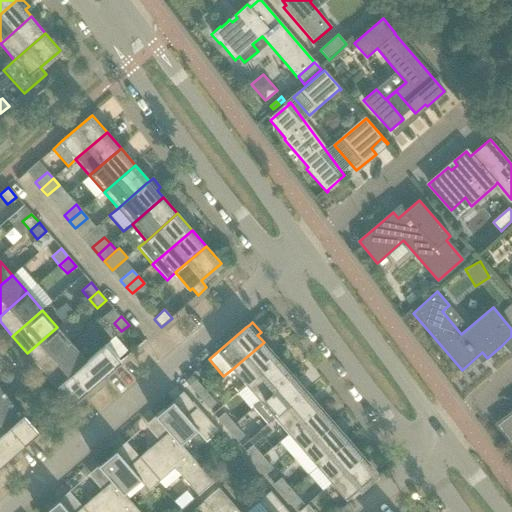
[(121,331),(114,323),(105,330),(113,339),(121,331)]
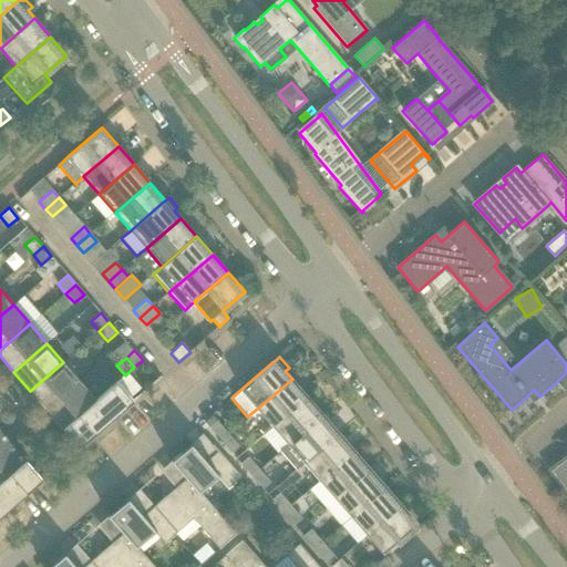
[(30,391),(47,410),(80,381),(63,362),(30,391)]
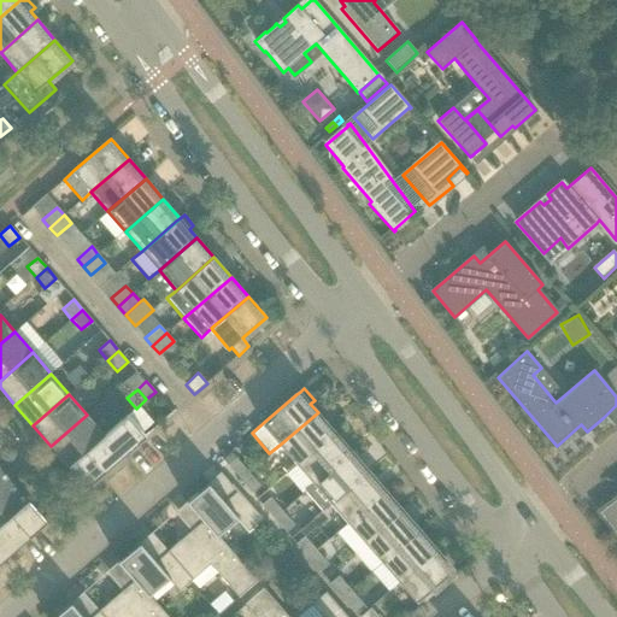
[(335,432),(318,412),(280,445),(297,464),(335,432)]
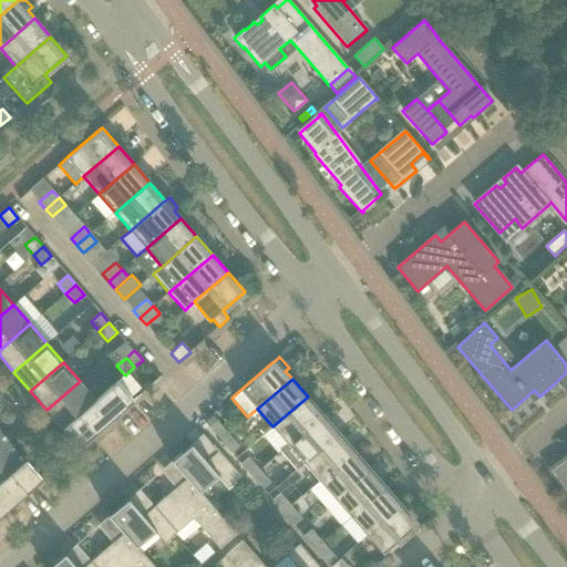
[(47,410),(63,429),(117,382),(116,381),(95,400),(80,381),(47,410)]
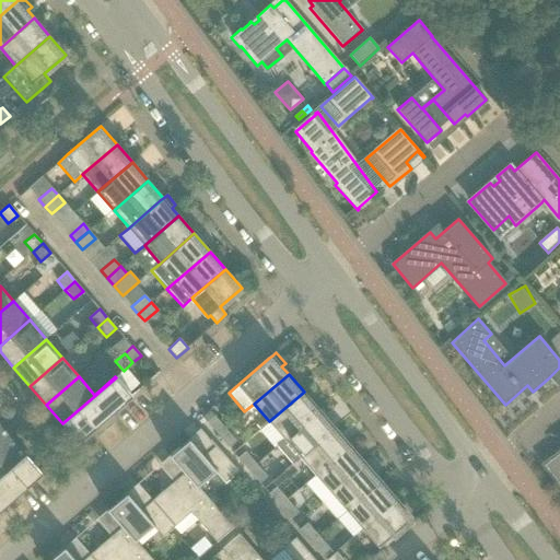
[(116,377),(62,423),(79,442),(132,396),(116,377)]
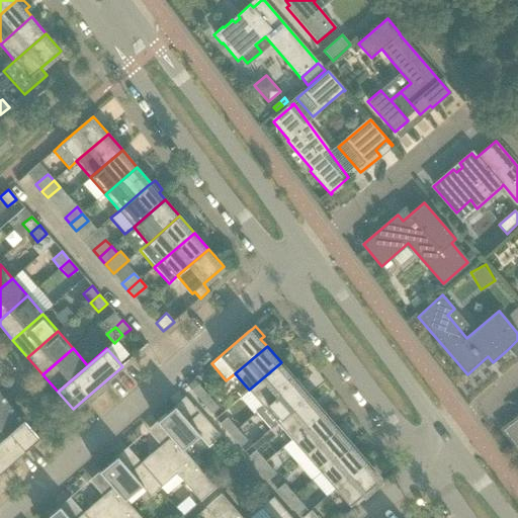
[(295,378),(281,362),(249,390),(263,407),(295,378)]
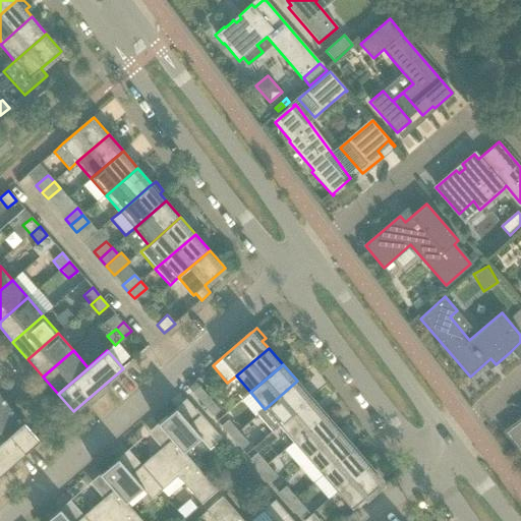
[(265,409),(257,415),(272,431),(279,425),(311,398),(297,381),(265,409)]
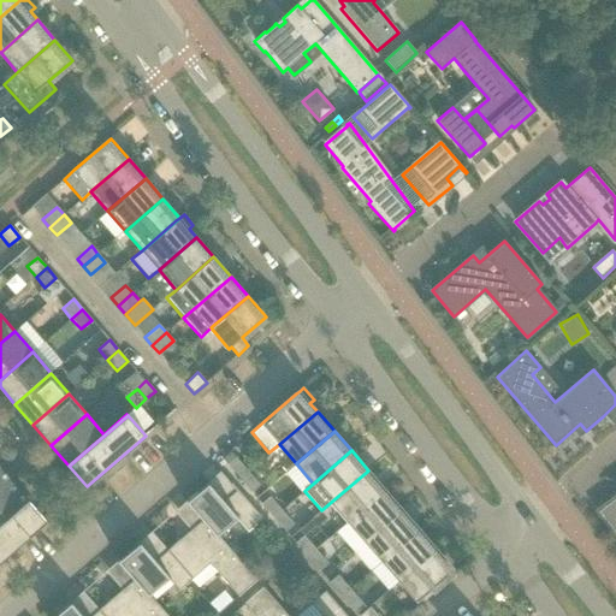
[(230,451),(223,458),(227,465),(240,479),(248,472),(236,457),(230,451)]
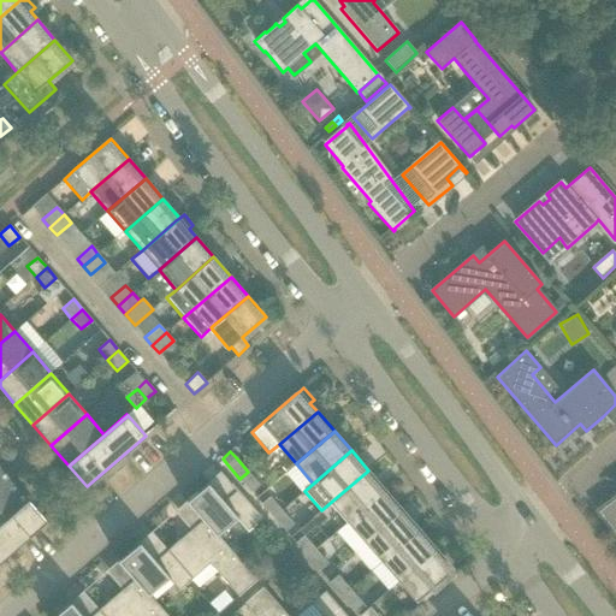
[(0,467),(0,489),(11,480),(0,467)]
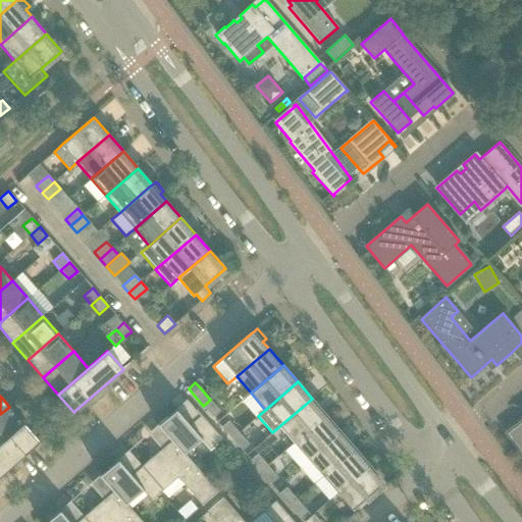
[(326,415),(312,399),(279,426),(295,442),(326,415)]
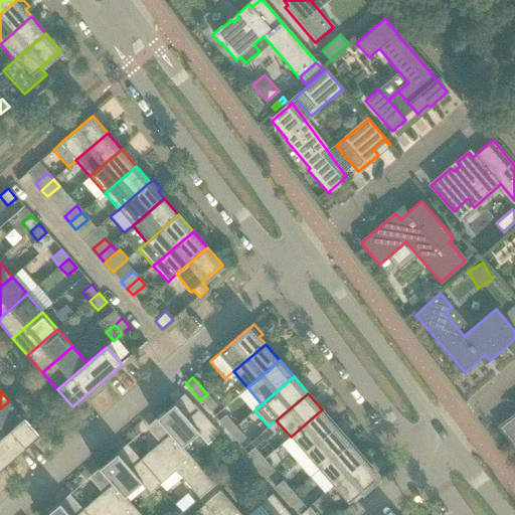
[(207,394),(200,400),(210,411),(217,405),(207,394)]
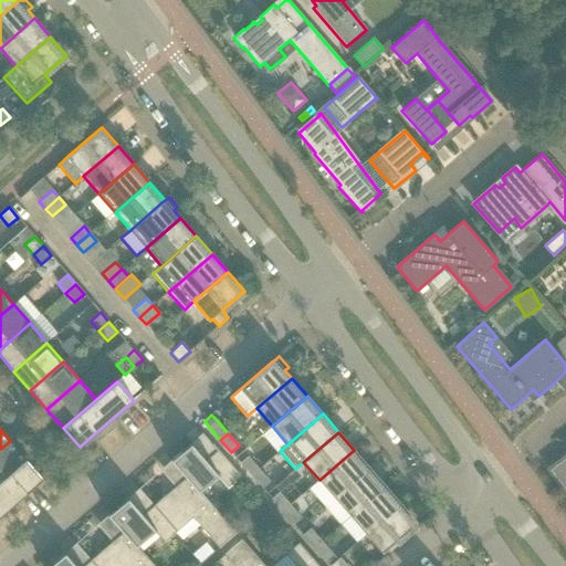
[(10,441),(0,449),(0,482),(27,460),(10,441)]
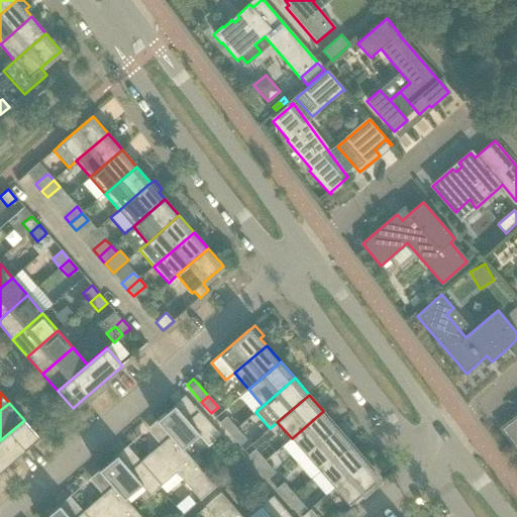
[(157,421),(170,436),(171,436),(182,449),(183,448),(199,434),(208,445),(220,435),(194,406),(194,407),(198,412),(189,421),(175,405),(157,421)]
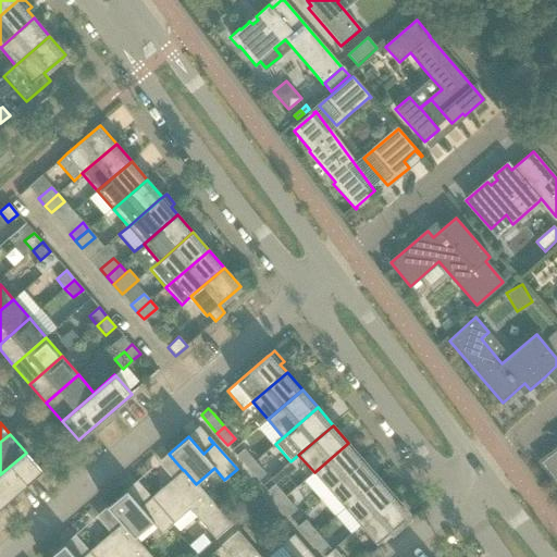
[(314,472),(305,481),(320,499),(363,460),(348,443),(314,472)]
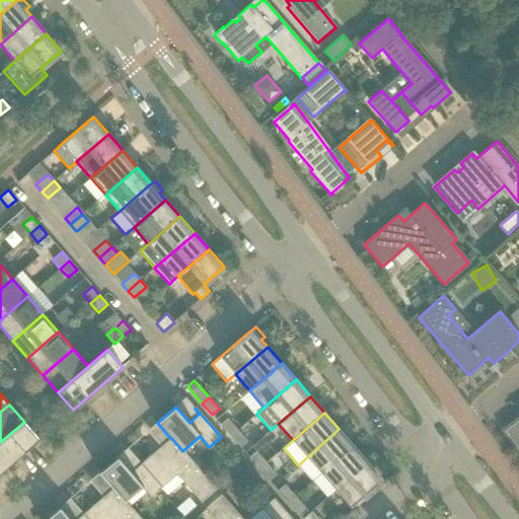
[(220,424),(231,436),(237,430),(227,418),(220,424)]
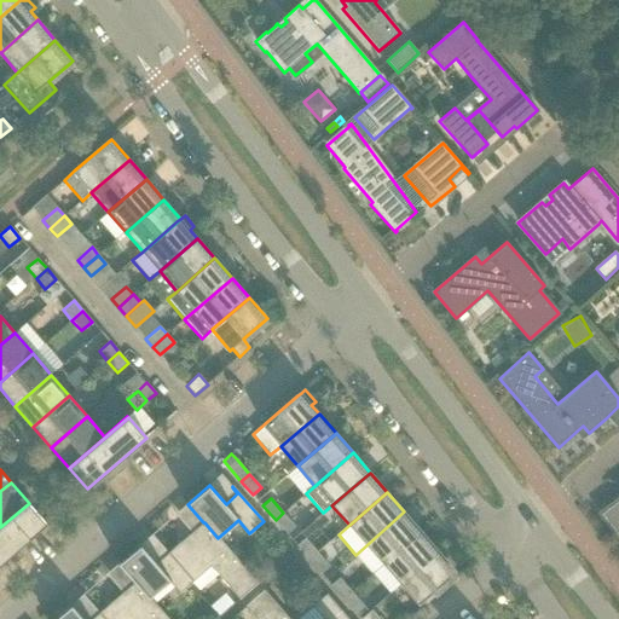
[(618,498),(600,514),(618,539),(618,498)]
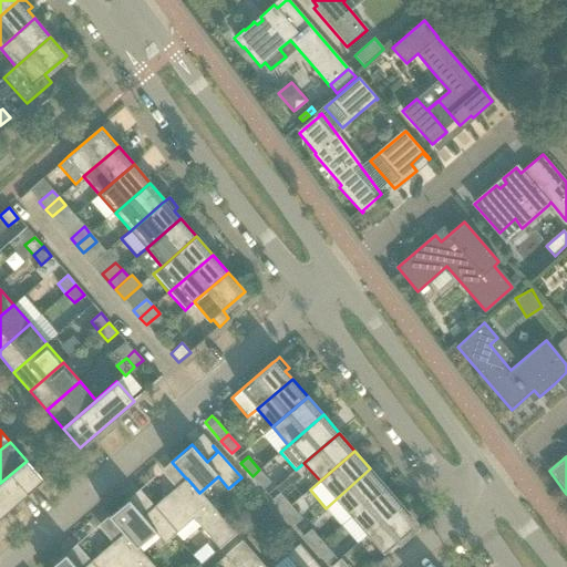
[(0,483),(0,516),(42,480),(27,461),(0,483)]
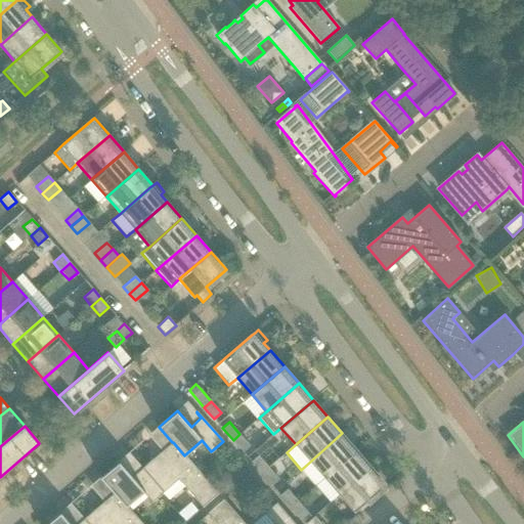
[(340,436),(301,470),(315,486),(324,478),(356,450),(350,442),(354,439),(347,431),(346,430),(342,433),(340,436)]
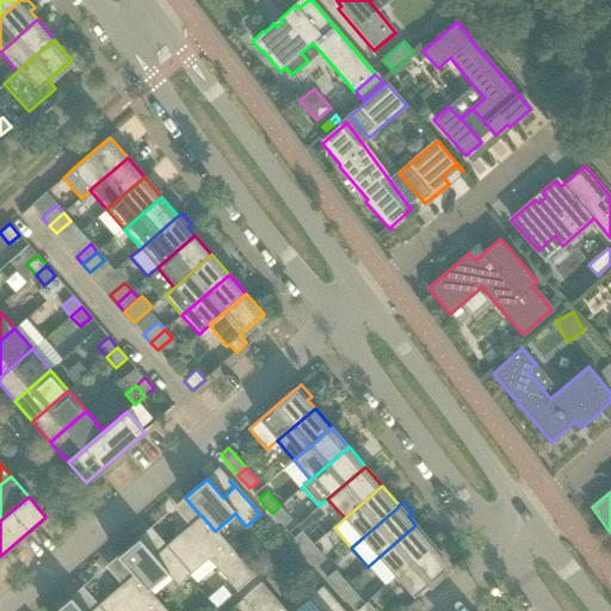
[(279,506),(272,513),(284,528),(291,520),(279,506)]
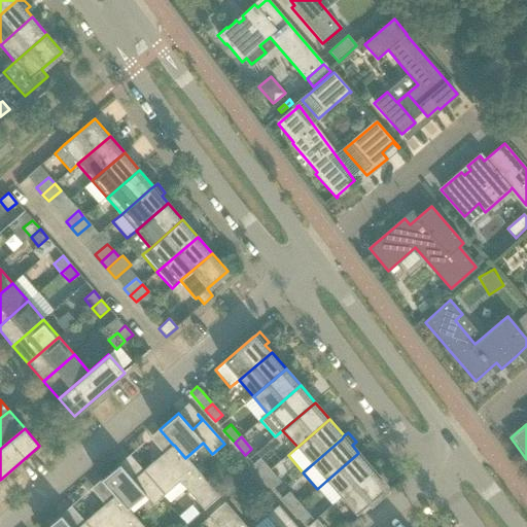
[(173,445),(143,470),(165,495),(179,482),(204,510),(219,496),(186,457),(185,458),(174,445),(173,445)]
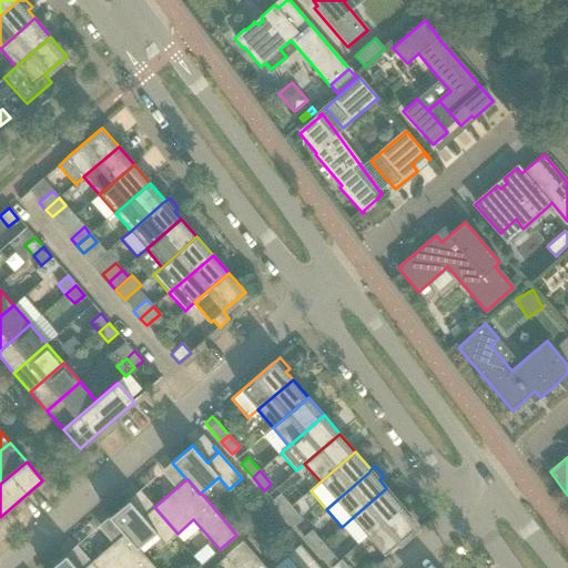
[(352,518),(367,536),(403,506),(386,488),(352,518)]
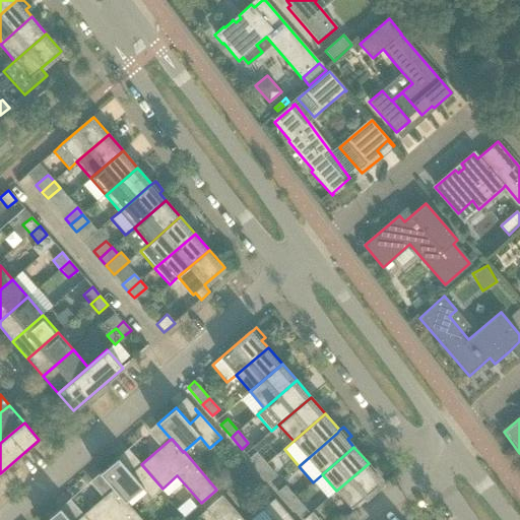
[(250,458),(260,470),(267,464),(257,452),(250,458)]
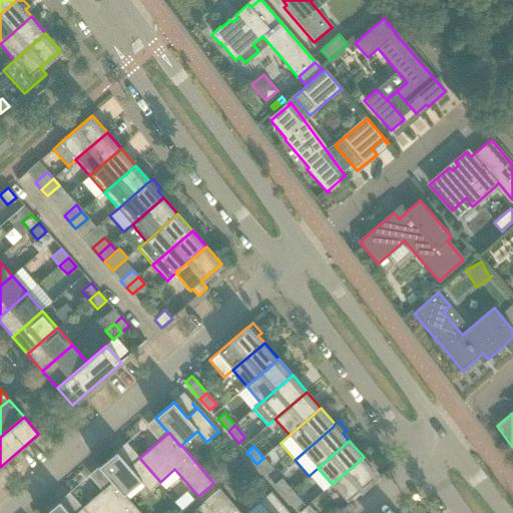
[(98,467),(111,483),(112,482),(123,495),(124,495),(140,481),(149,491),(160,482),(139,458),(129,467),(116,451),(98,467)]
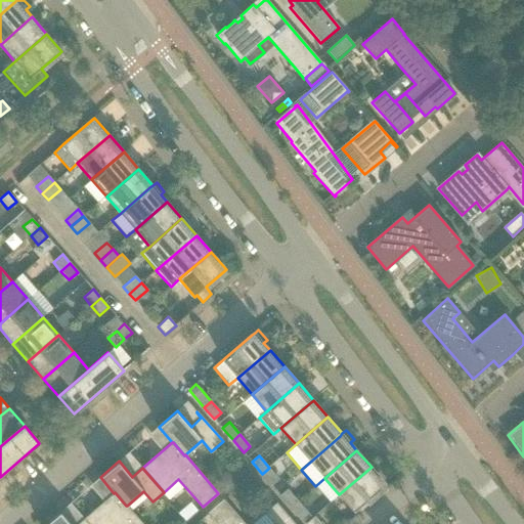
[(231,471),(238,480),(248,472),(241,463),(231,471)]
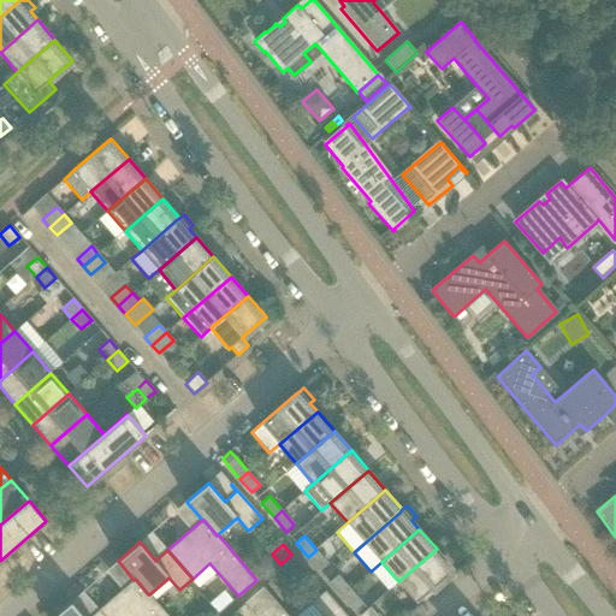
[(422,602),(433,593),(431,590),(454,569),(437,549),(398,581),(416,602),(420,599),(422,602)]
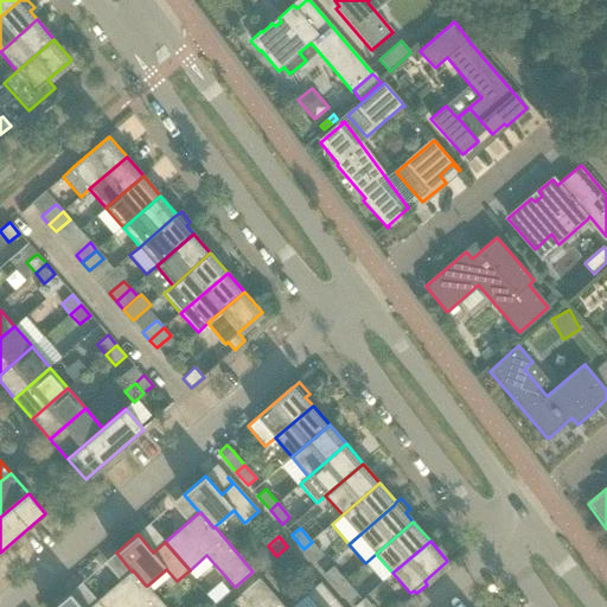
[(312,542),(304,549),(315,562),(324,555),(312,542)]
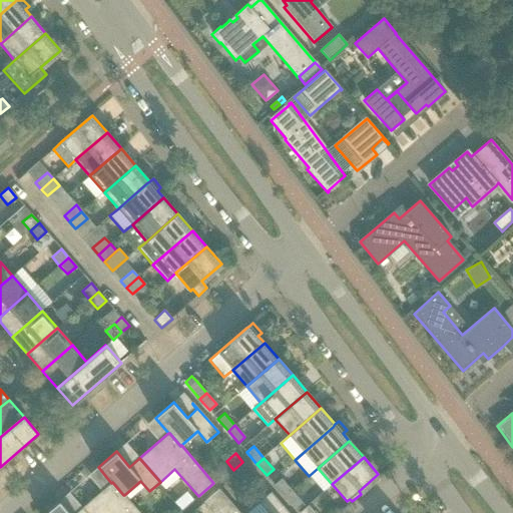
[(275,485),(285,496),(292,490),(282,479),(275,485)]
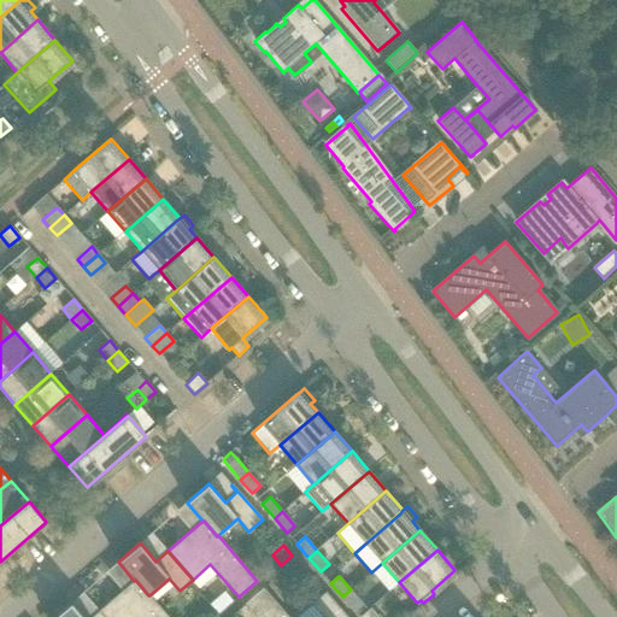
[(99,611),(104,616),(168,616),(150,595),(148,595),(135,580),(134,581),(99,611)]
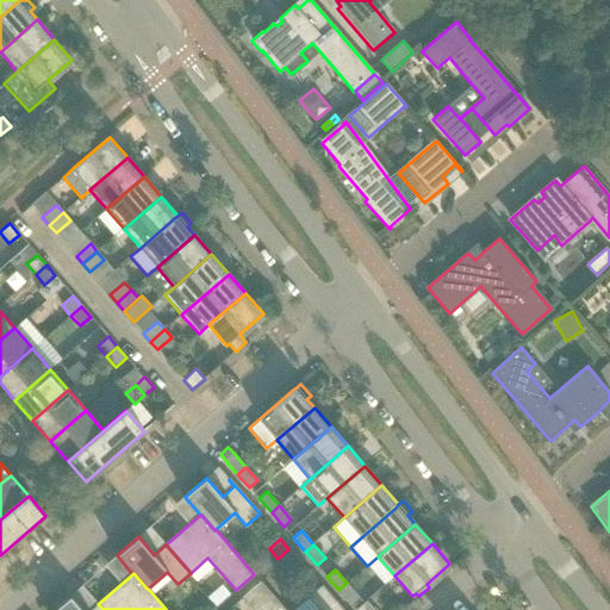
[(242,598),(253,609),(285,609),(261,582),(242,598)]
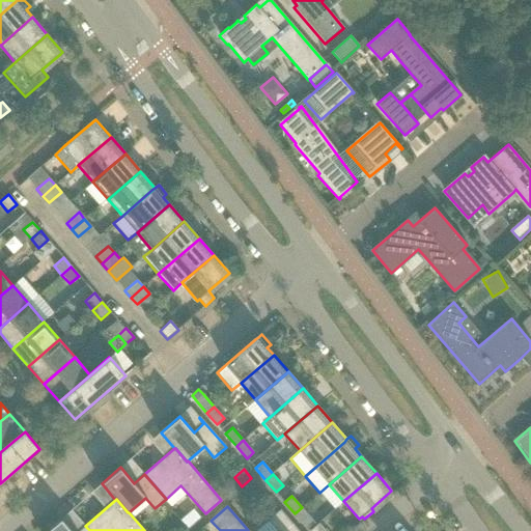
[(302,507),(295,513),(305,526),(312,520),(302,507)]
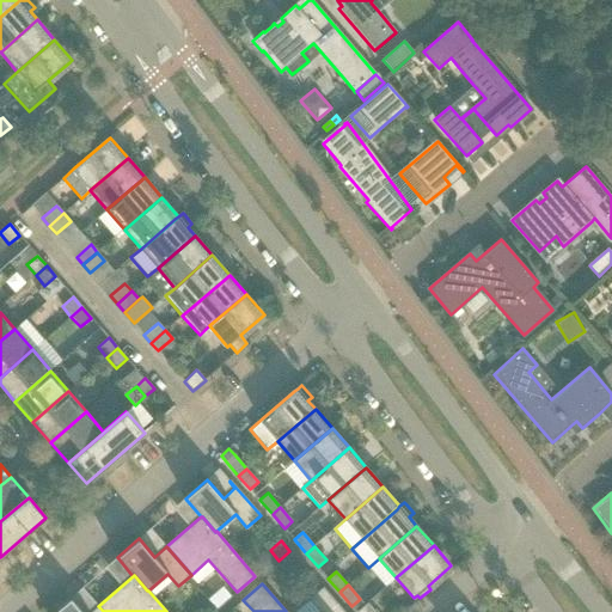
[(320,611),(319,611),(344,611),(323,587),(308,599),(320,611)]
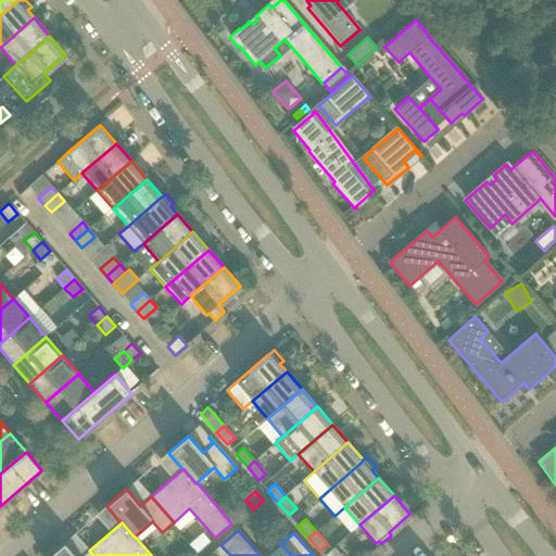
[(93,555),(89,551),(83,555),(75,555),(64,543),(48,555),(93,555)]
